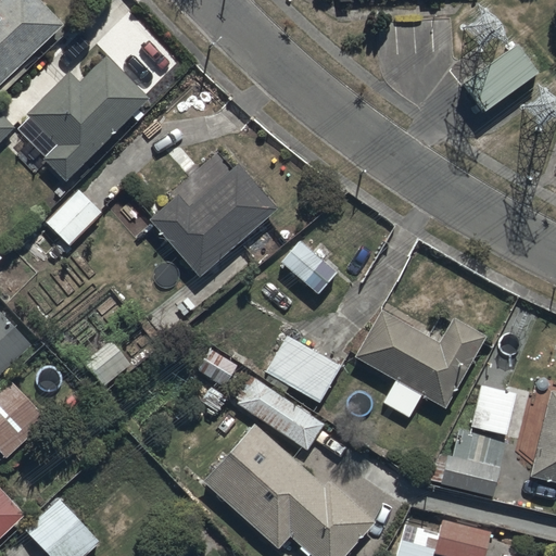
[(0,84),(65,22),(45,0),(1,0),(0,1),(0,84)]
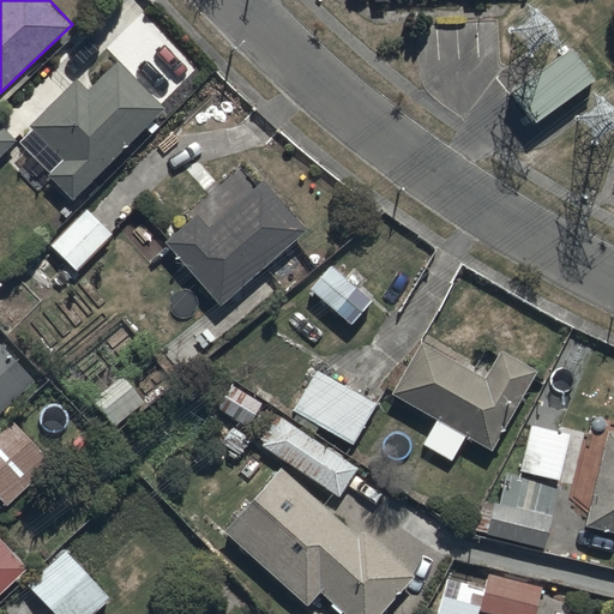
[(576,46),(512,86),(533,119),(596,77),(576,46)]
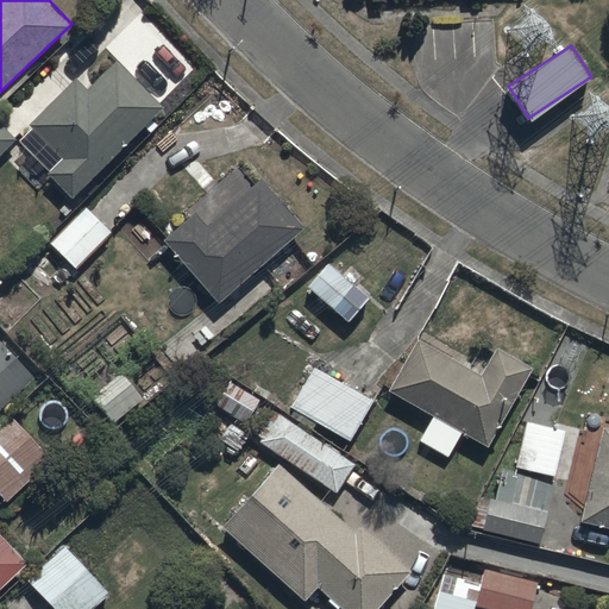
[(62,154),(46,169),(74,196),(167,105),(119,56),(87,87),(76,76),(30,121),(62,154)]
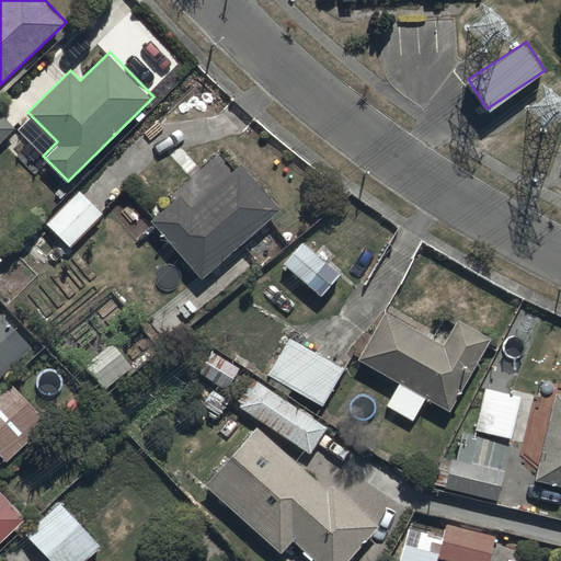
[(0,112),(0,139),(14,126),(0,112)]
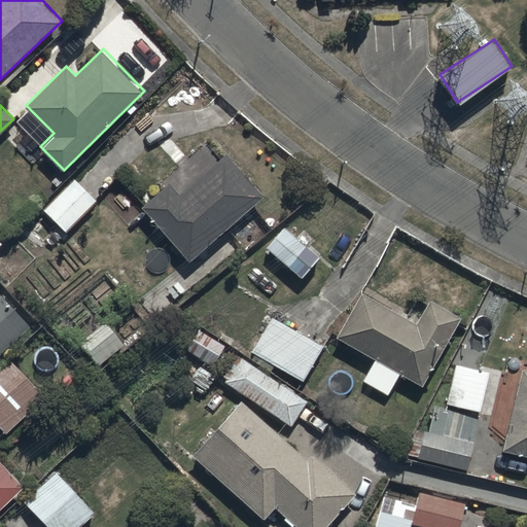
[(170,180),(142,204),(190,260),(266,197),(226,149),(220,154),(207,138),(164,173),(170,180)]
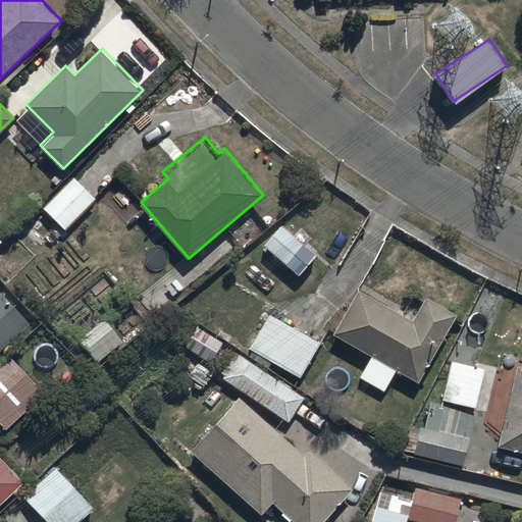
[(73,173),(42,207),(66,229),(97,196),(73,173)]
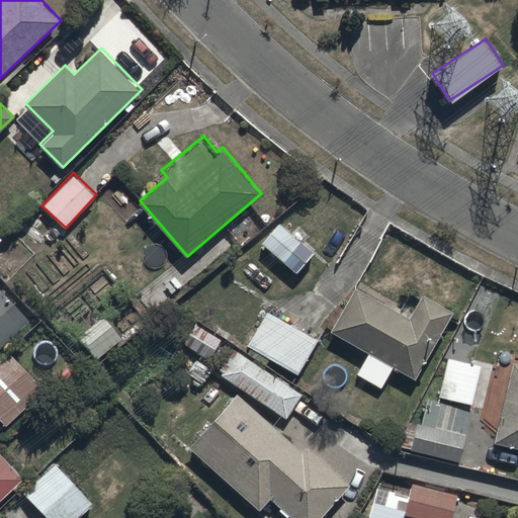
[(278,216),(259,237),(295,272),(316,252),(278,216)]
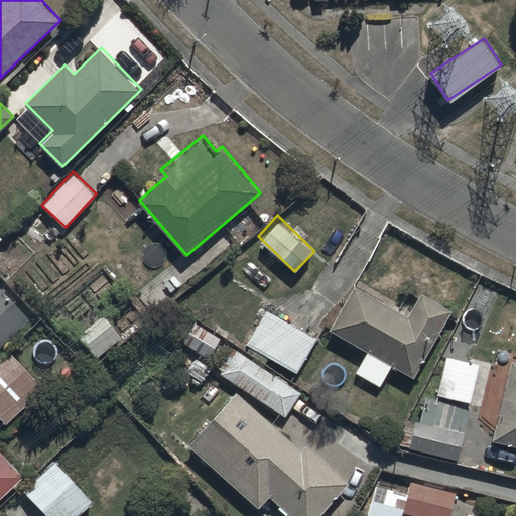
[(406,315),(355,285),(330,328),(367,350),(355,372),(380,387),(393,365),(413,377),(454,309),(421,290),(406,315)]
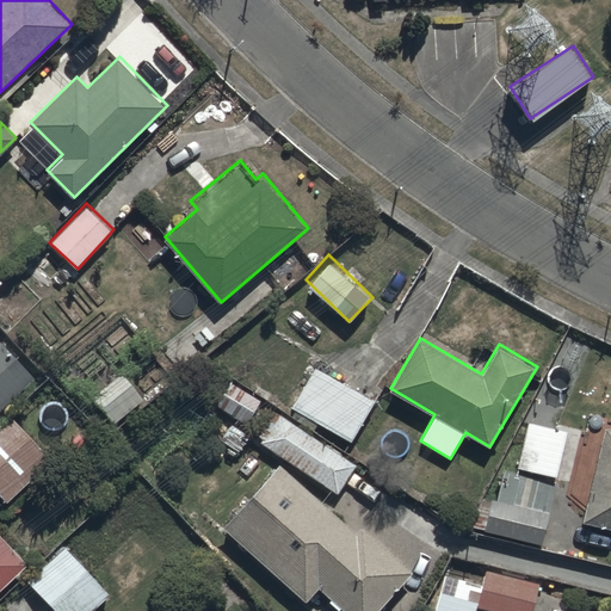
[(0,339),(0,408),(35,376),(0,339)]
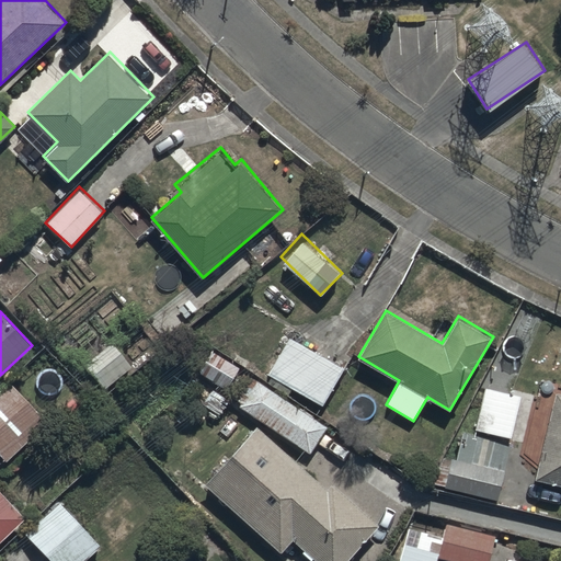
[(344,366),(290,339),(268,379),(323,408),(344,366)]
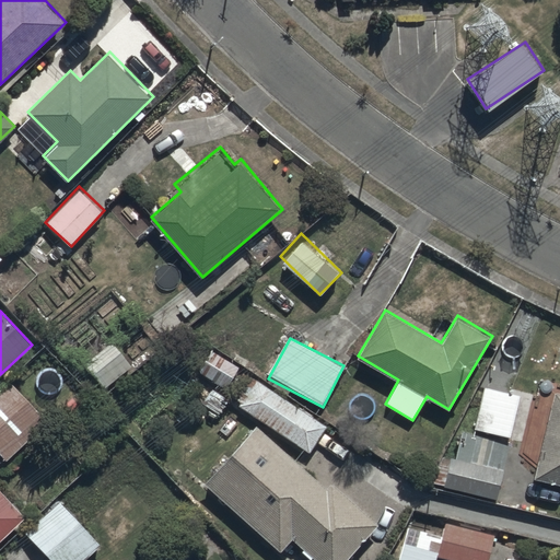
[(242,366),(207,343),(191,364),(226,388),(242,366)]
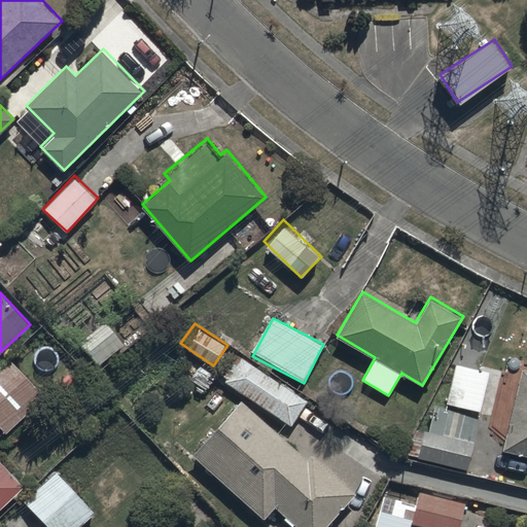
[(308,399),(233,350),(216,375),(291,424),(308,399)]
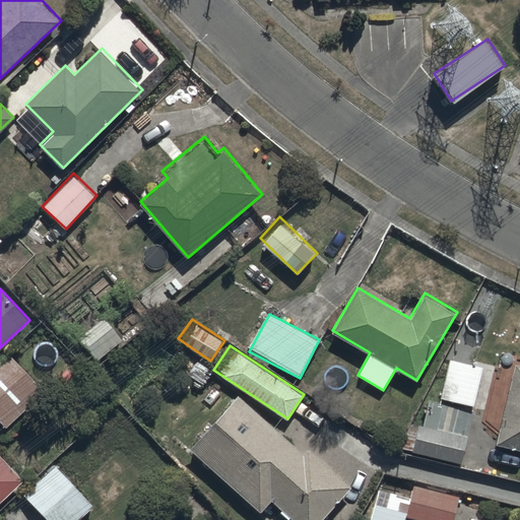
[(10,350),(0,360),(0,419),(6,427),(47,389),(10,350)]
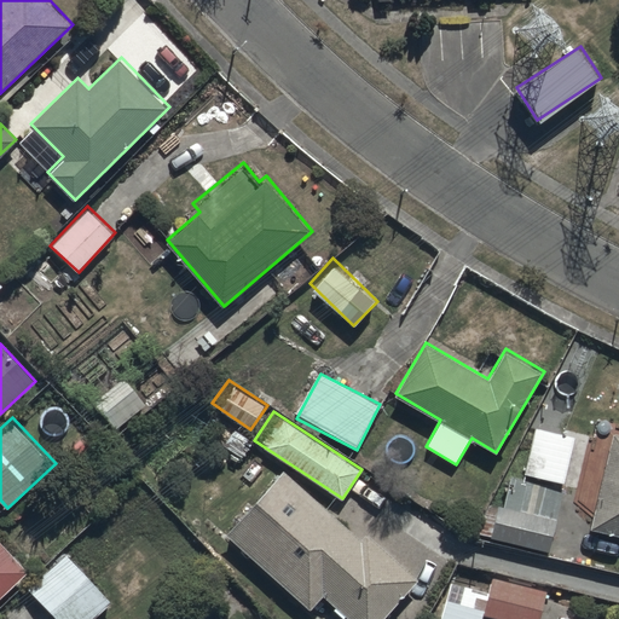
[(504,476),(490,536),(549,550),(578,434),(536,424),(522,480),(504,476)]
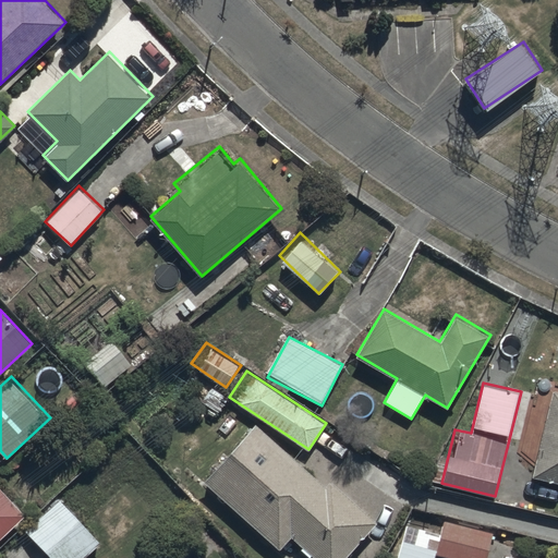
[(557,387),(554,387),(533,476),(557,482),(557,387)]
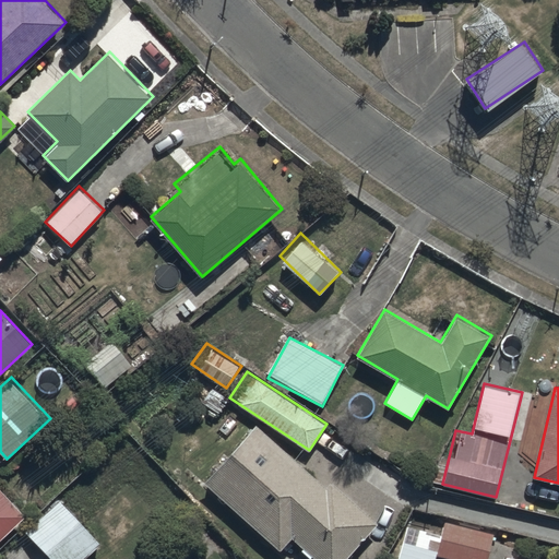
[(345,558),(346,558),(380,523),(334,478),(328,487),(258,420),(203,477),(280,550),(293,537),(314,558),(345,558)]
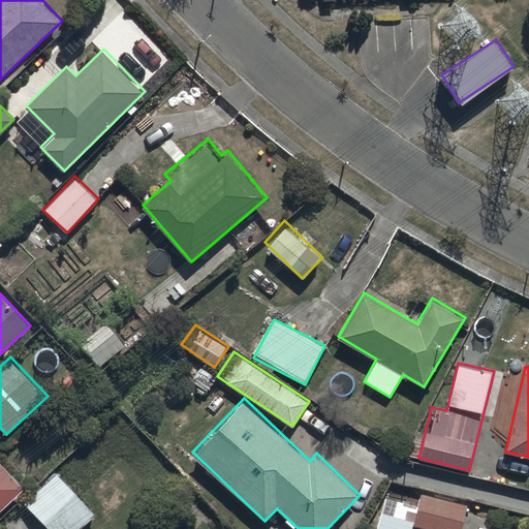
[(0,512),(26,490),(0,460),(0,512)]
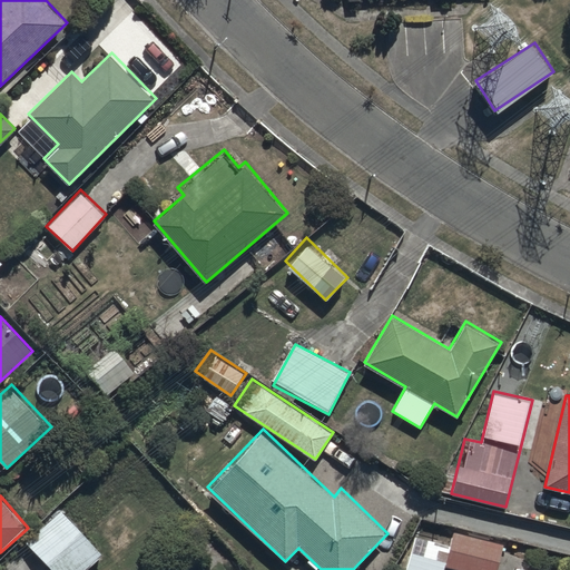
[(64,510),(26,543),(48,569),(85,569),(102,556),(64,510)]
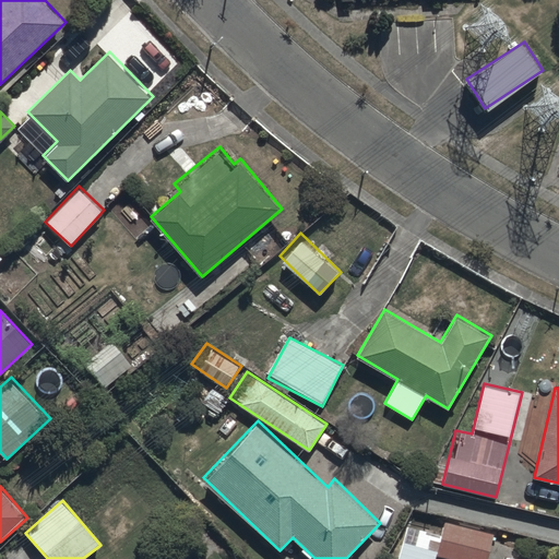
[(450,558),(487,558),(494,533),(444,520),(441,534),(406,525),(396,558),(437,558),(438,557),(450,558)]
